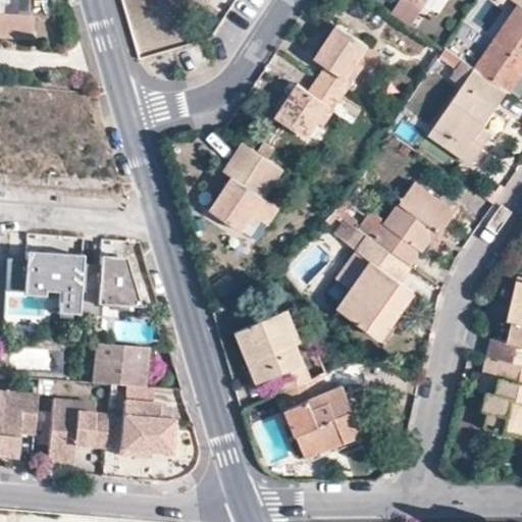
[(521,6),(518,4),(473,68),(507,91),(521,68),(521,6)]
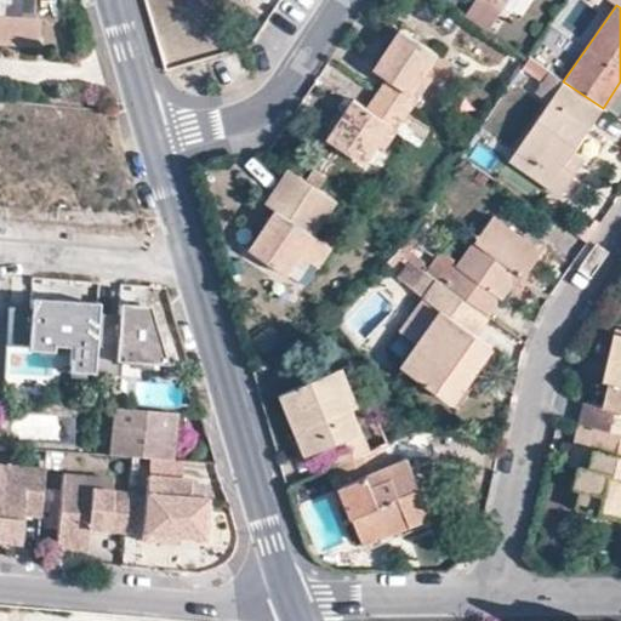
[(0,45),(38,49),(39,23),(0,20),(0,45)]
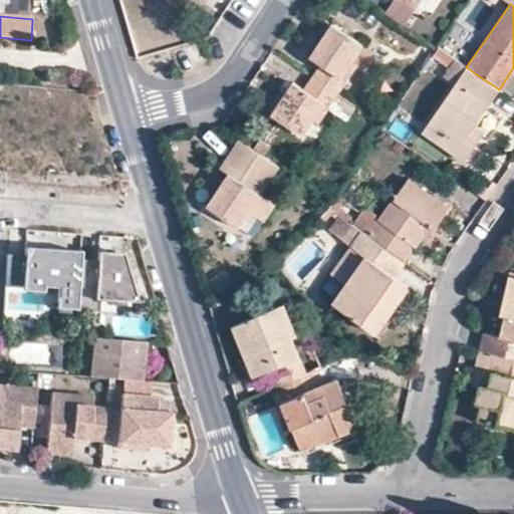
[(319,65),(311,77),(338,94),(346,82),(340,78),(351,61),(361,45),(330,23),(308,57),(319,65)]
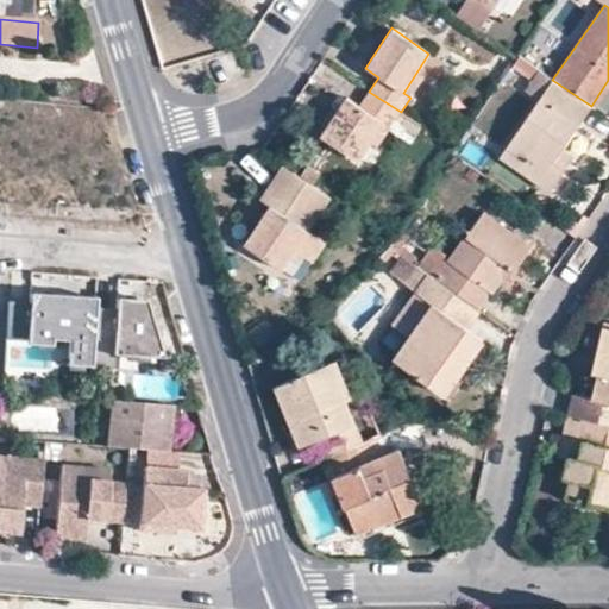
[(591,106),(552,80),(540,71),(527,90),(539,99),(500,155),(548,189),(566,164),(556,156),(562,146),(591,106)]
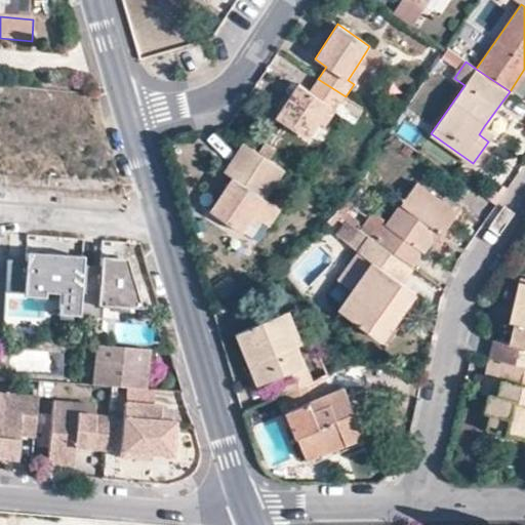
[(365,67),(359,63),(348,80),(354,84),(365,67)]
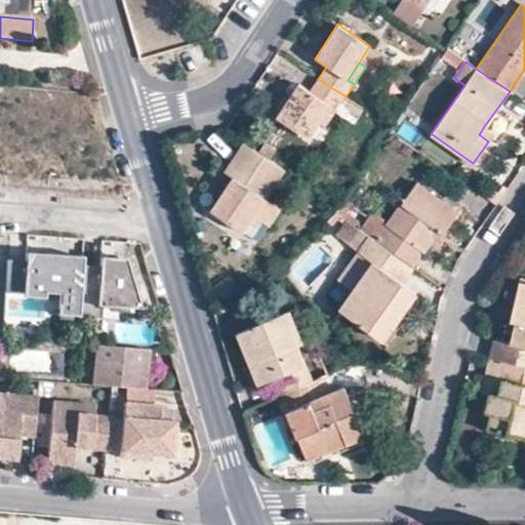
[(524,69),(510,91),(522,99),(524,94),(524,69)]
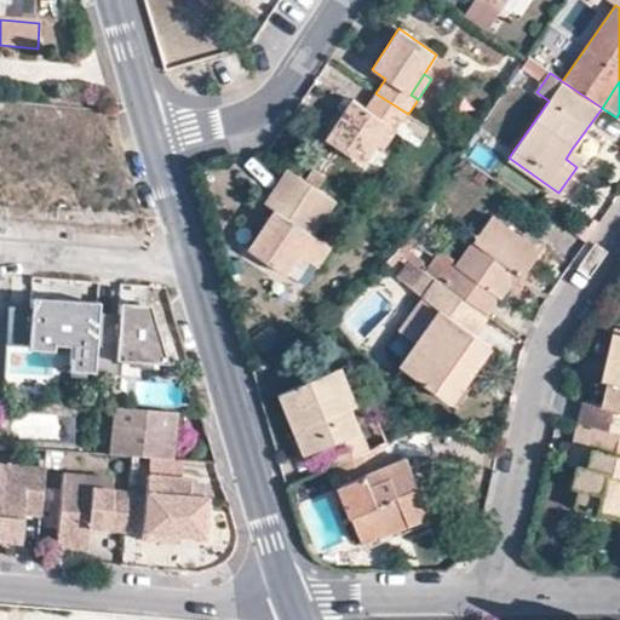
[(408,114),(375,93),(366,108),(352,99),(326,138),(363,165),(375,145),(390,125),(397,130),(408,114)]
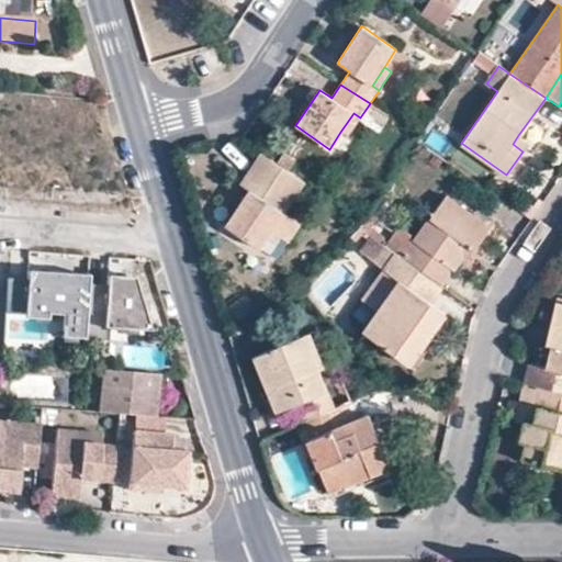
[(348,136),(360,117),(353,113),(340,132),(348,136)]
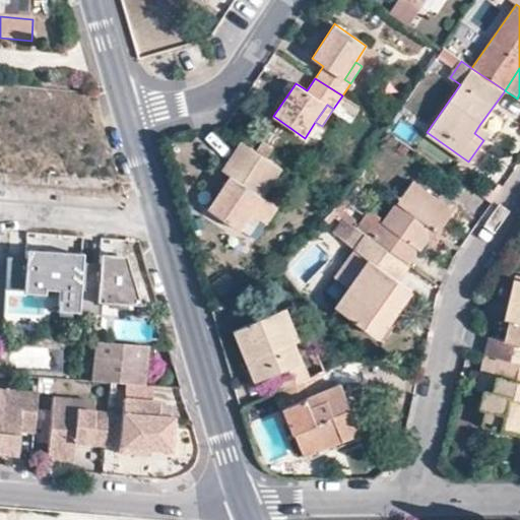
[(489,133),(479,125),(474,133),(483,140),(489,133)]
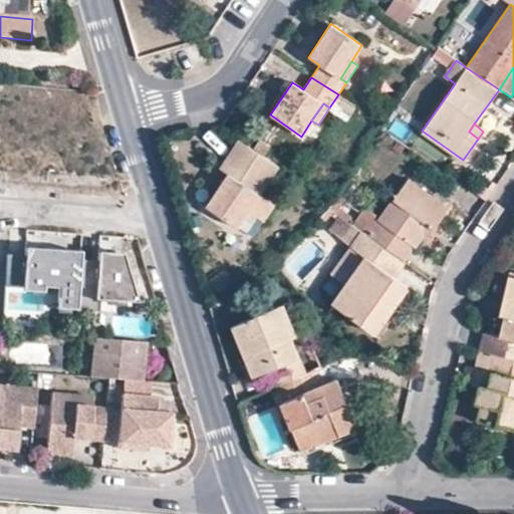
[(264,198),(273,185),(271,184),(281,167),(263,155),(253,148),(240,139),(220,169),(227,173),(206,206),(237,227),(248,211),(259,194),(264,198)]
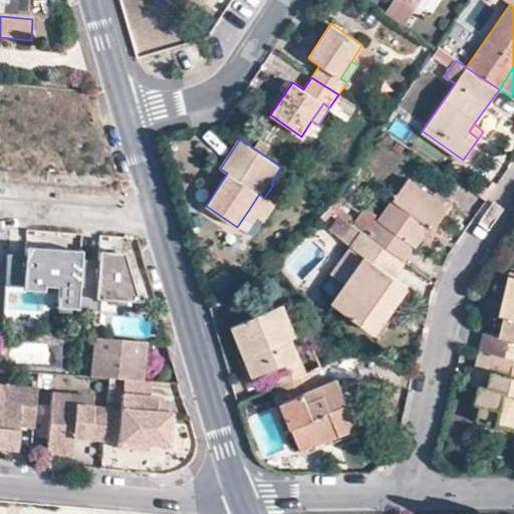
[(258,140),(253,148),(263,155),(269,148),(258,140)]
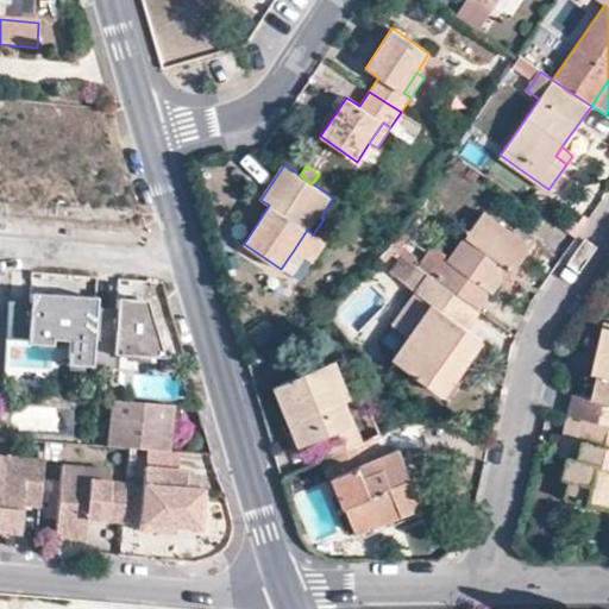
[(445,263),(434,277),(478,308),(502,275),(507,268),(513,271),(532,244),(483,209),(445,263)]
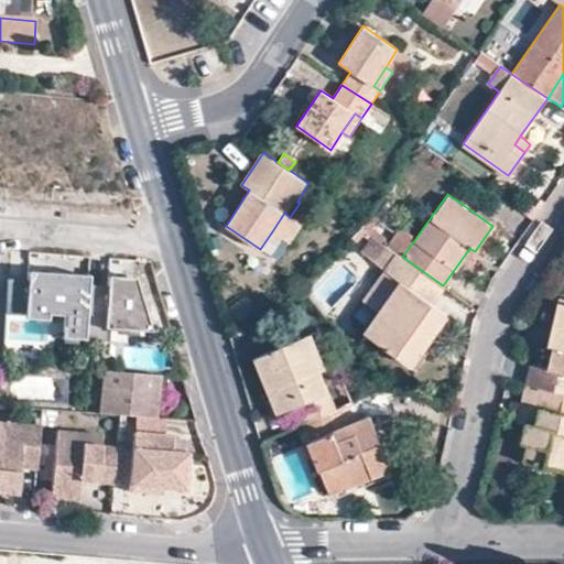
[(310,210),(300,203),(290,217),(284,213),(272,231),(289,241),(310,210)]
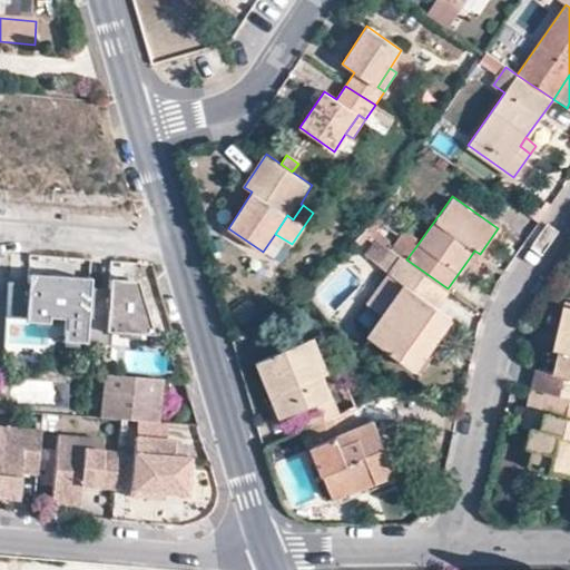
[(406,259),(416,246),(403,236),(393,251),(406,259)]
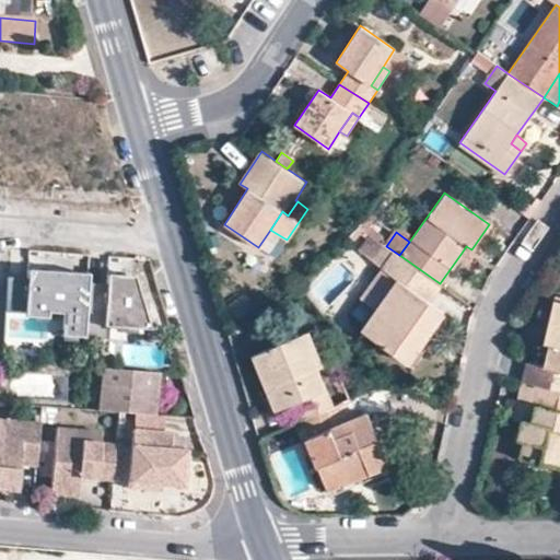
[(398,279),(376,311),(362,330),(407,361),(442,311),(428,301),(440,283),(399,255),(386,246),(383,243),(372,259),(381,266),(398,279)]
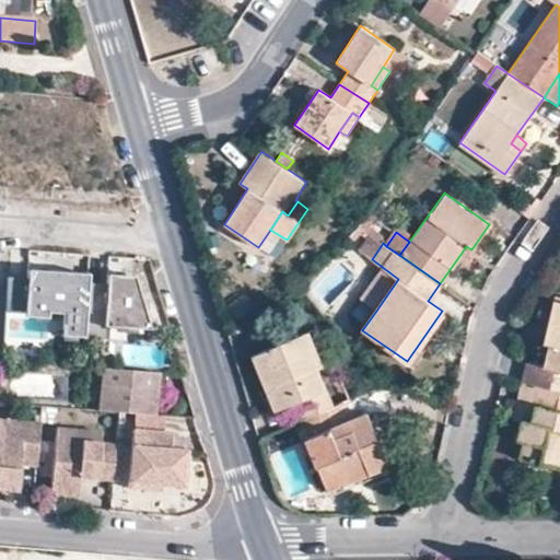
[(471,249),(466,246),(462,253),(466,256),(471,249)]
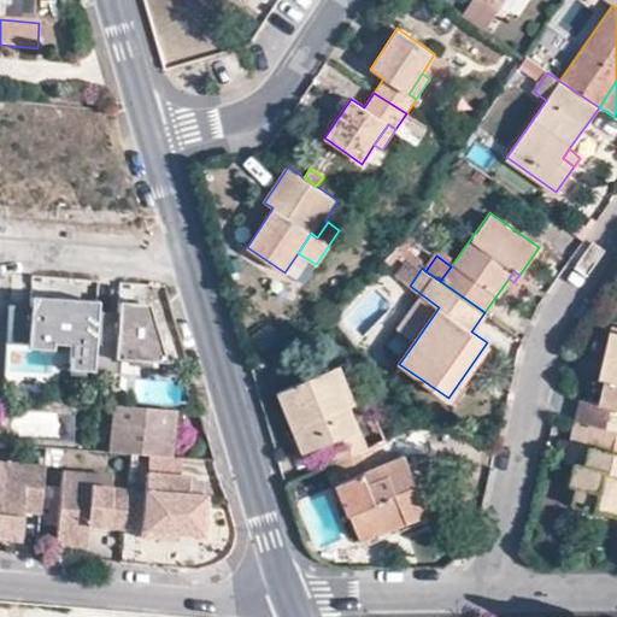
[(395,328),(415,342),(439,307),(419,293),(395,328)]
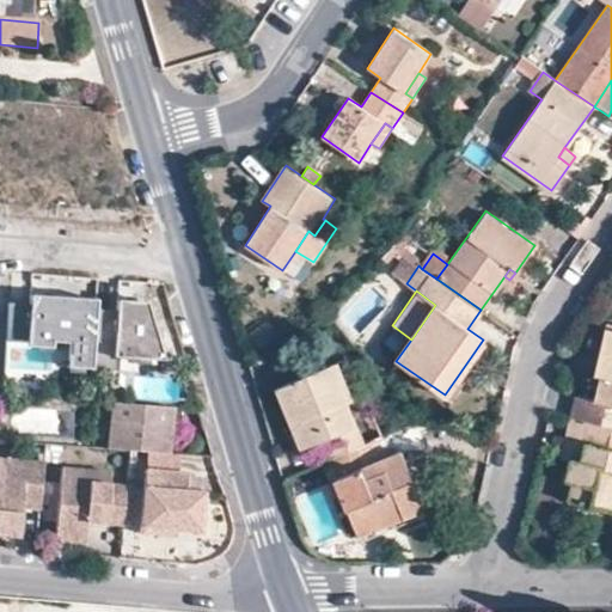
[(164,363),(147,306),(118,305),(117,314),(97,313),(97,304),(31,299),(31,308),(10,307),(8,343),(69,347),(95,348),(93,372),(120,373),(120,361),(138,362),(164,363)]
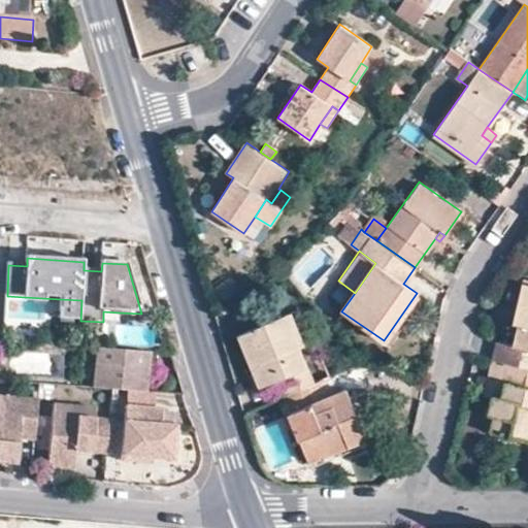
[(527,285),(522,284),(514,322),(520,323),(515,343),(497,340),(493,360),(506,363),(527,367),(527,285)]
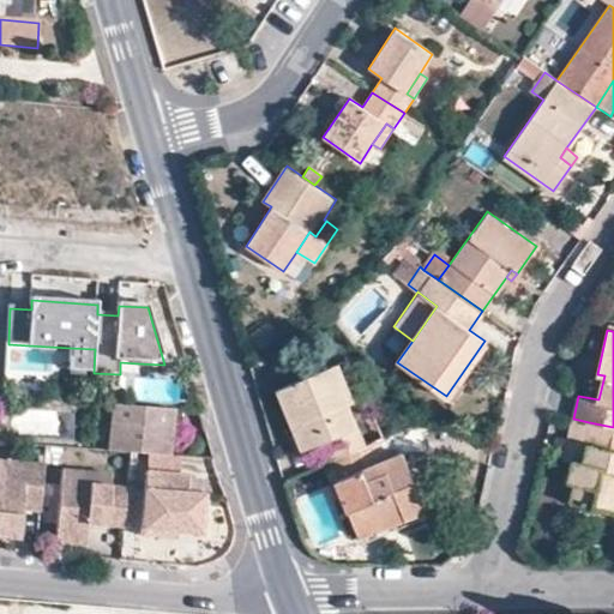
[(95,349),(70,348),(68,372),(94,373),(95,349)]
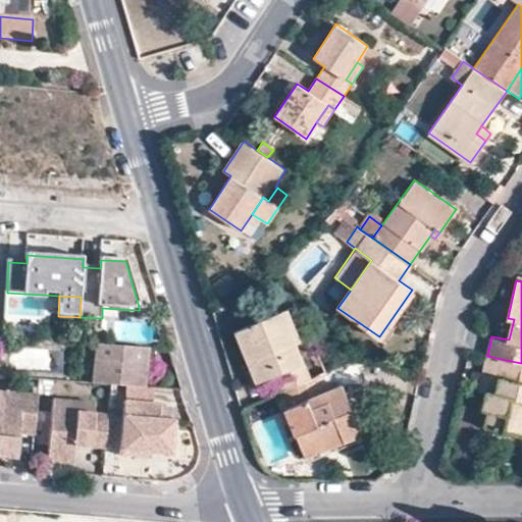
[(117,309),(102,308),(102,318),(117,319),(117,309)]
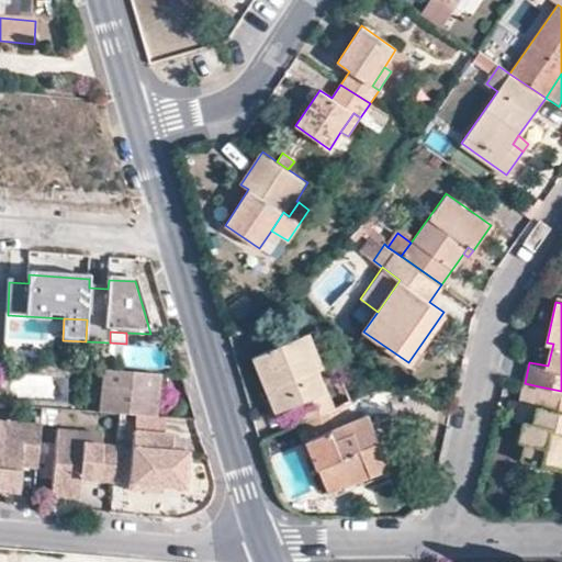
[(303,423),(338,408),(323,372),(330,369),(316,334),(258,358),(280,412),(295,405),(303,423)]
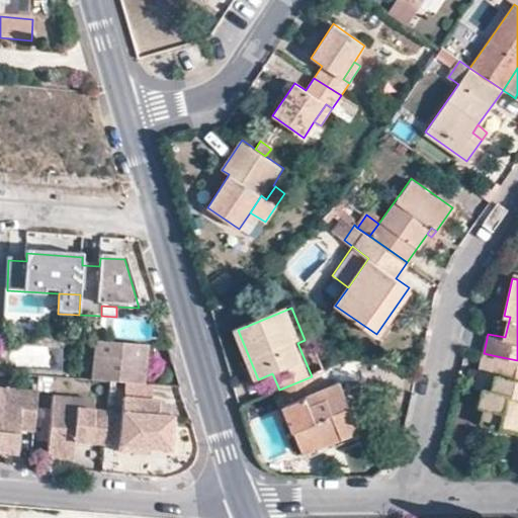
[(111,383),(144,385),(146,347),(96,343),(93,381),(111,383)]
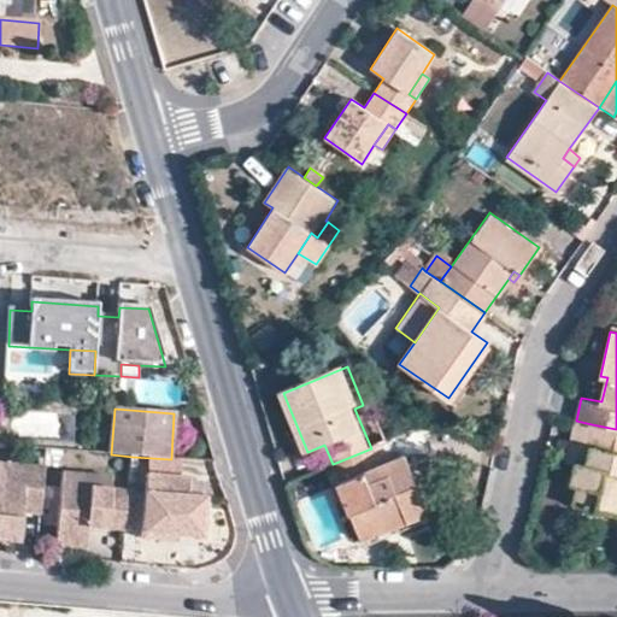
[(568,462),(576,464),(582,465),(591,428),(592,424),(576,421),(575,422),(568,462)]
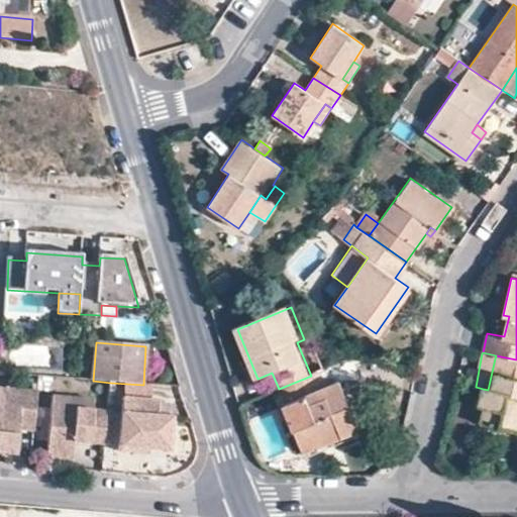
[(488,390),(483,389),(480,405),(485,407),(481,421),(516,430),(516,359),(496,355),(495,358),(488,390)]
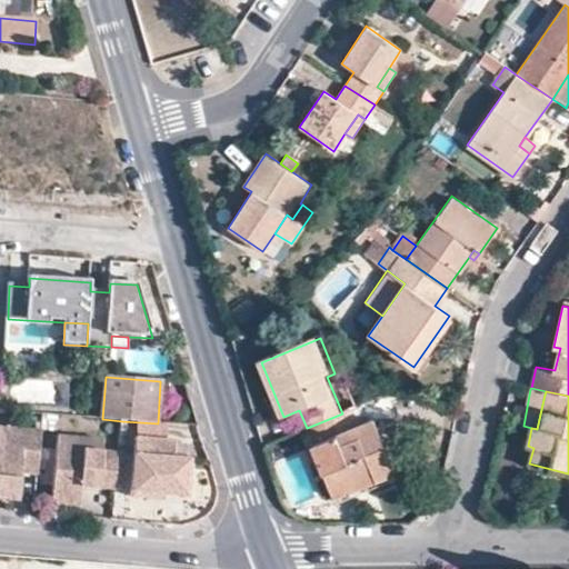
[(372,479),(393,470),(372,419),(311,446),(332,496),(372,479)]
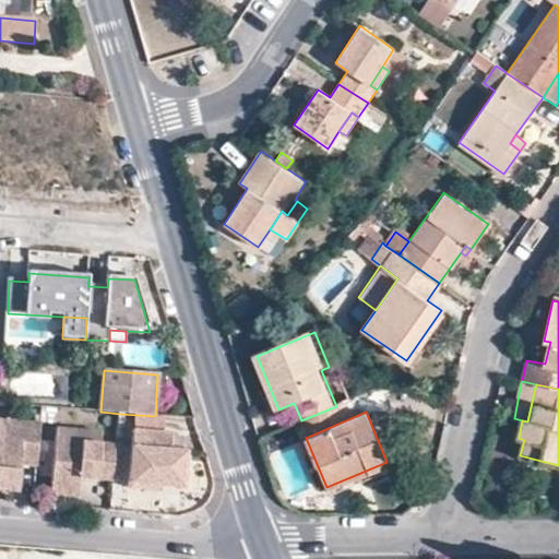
[(24,466),(39,467),(44,423),(0,418),(0,489),(21,491),(24,466)]
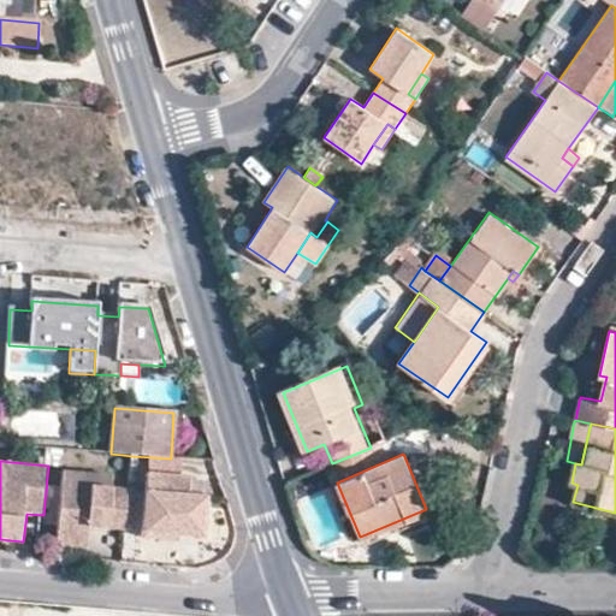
[(111,527),(114,487),(114,477),(64,473),(59,544),(90,546),(92,526),(111,527)]
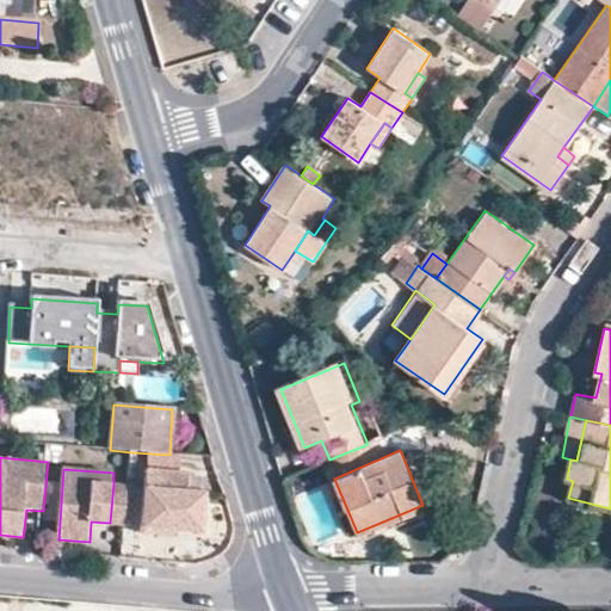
[(165,529),(180,530),(204,532),(207,493),(191,492),(191,474),(148,471),(143,534),(165,536),(165,529)]
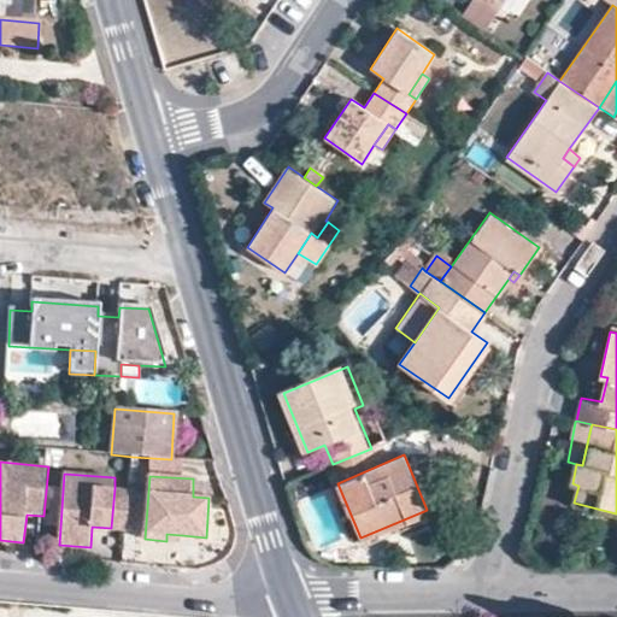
[(130,489),(115,488),(111,528),(127,529),(130,489)]
